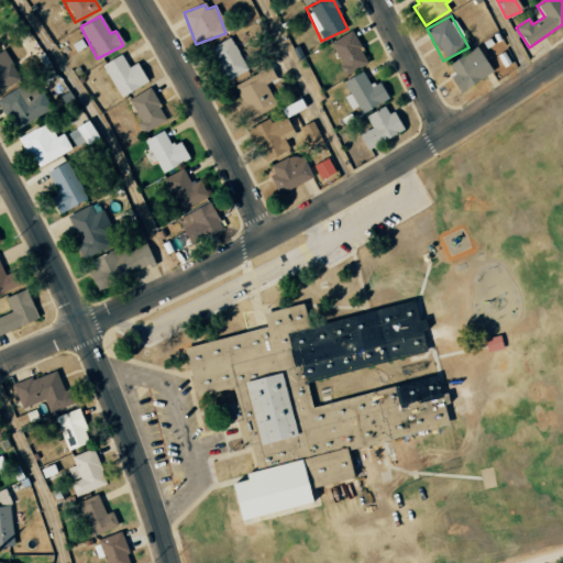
[(343,74),(366,65),(353,31),(330,41),(343,74)]
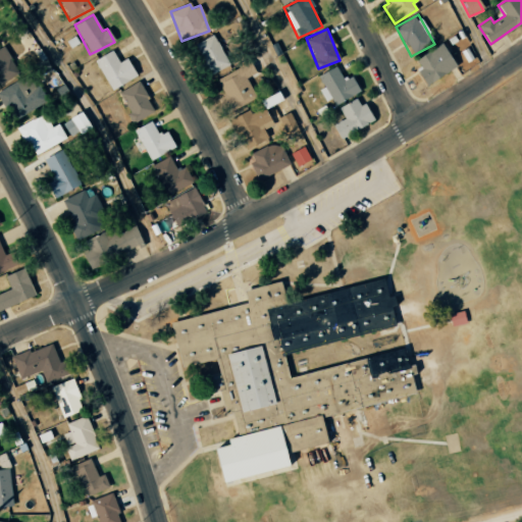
[(193,45),(207,75),(228,66),(213,35),(193,45)]
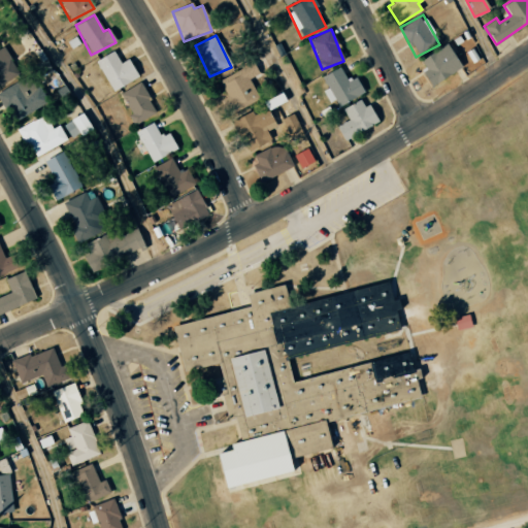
[(0,84),(19,73),(0,42),(0,84)]
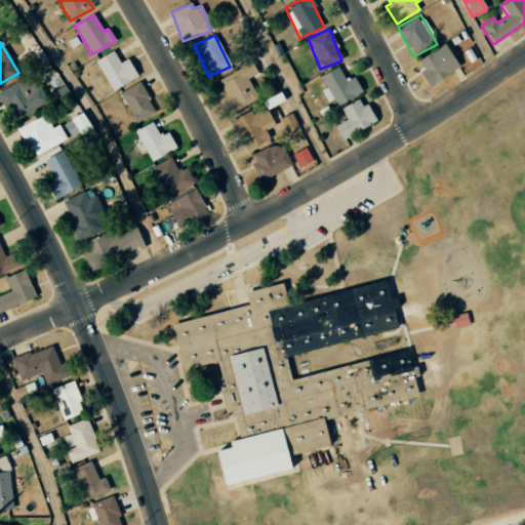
[(415,61),(428,84),(458,69),(446,45),(415,61)]
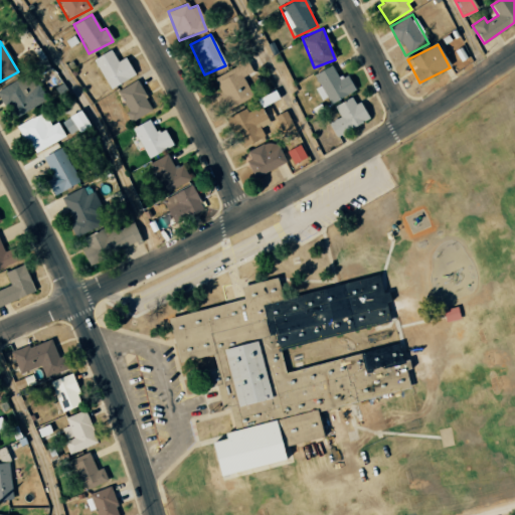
[(126,57),(116,61),(111,50),(94,57),(107,88),(134,76),(126,57)]
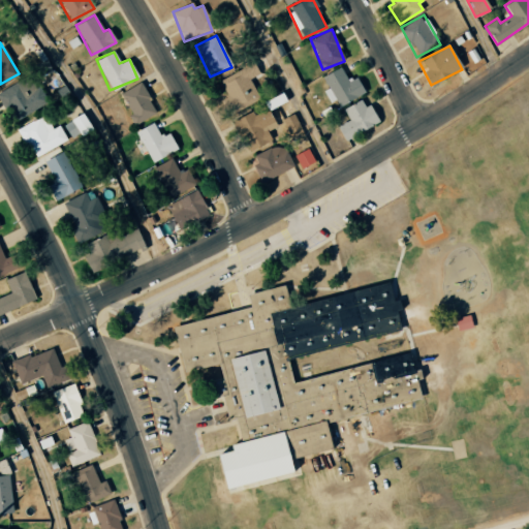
[(347,82),(340,67),(321,76),(328,88),(322,91),(330,103),(335,100),(339,106),(364,93),(355,78),(347,82)]
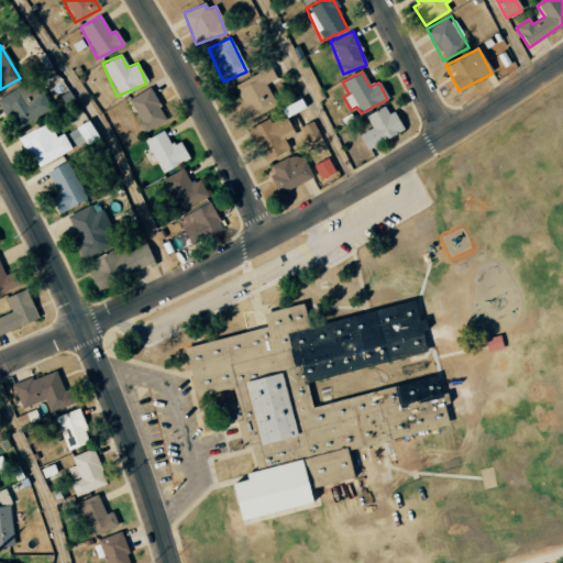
[(53,108),(44,91),(39,94),(32,80),(0,96),(0,103),(13,129),(53,108)]
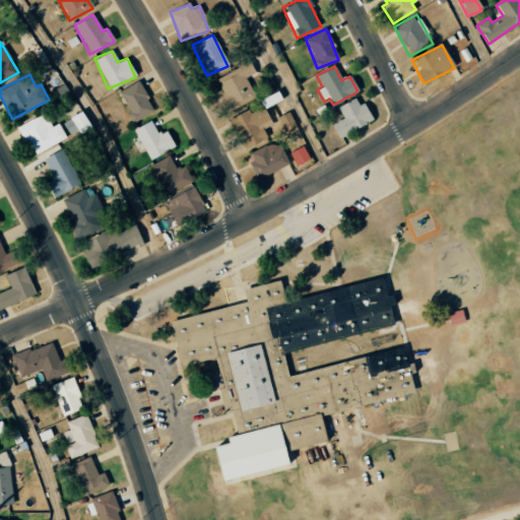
[(118,91),(132,122),(153,112),(139,81),(118,91)]
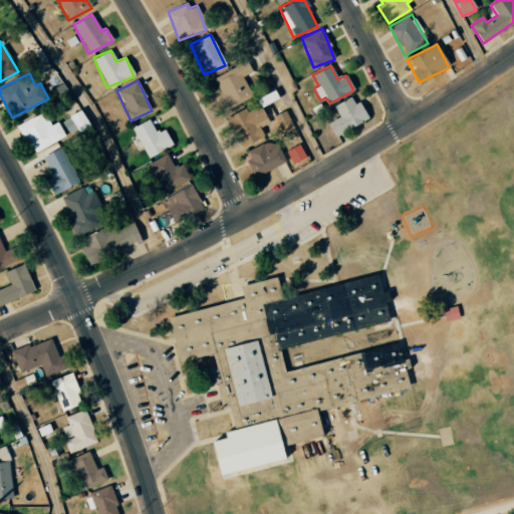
[(364,121),(354,96),(332,105),(338,117),(327,122),(332,135),(364,121)]
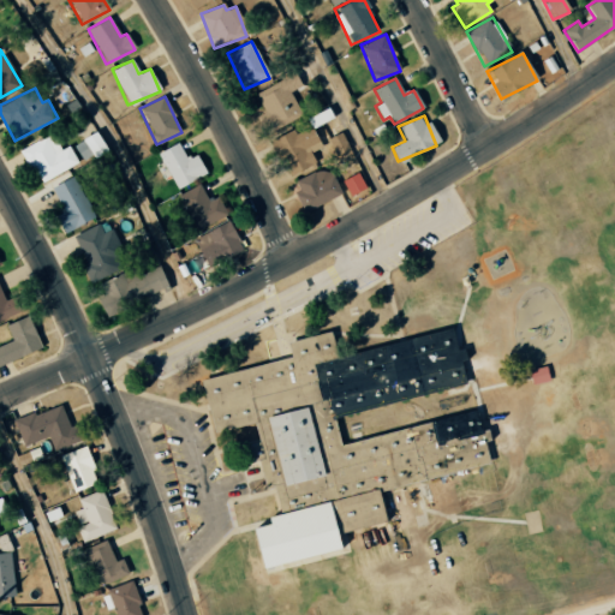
[(293,130),(270,139),(285,175),(315,165),(310,153),(321,148),(312,126),(296,133),(293,130)]
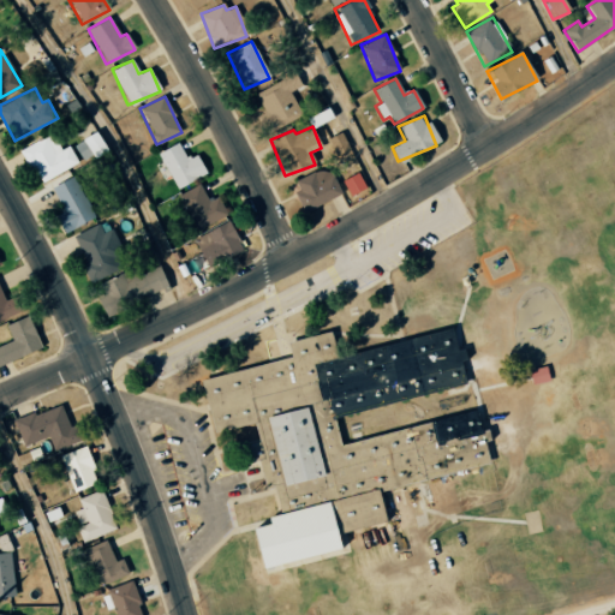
[(73,144),(83,162),(106,150),(96,132),(73,144)]
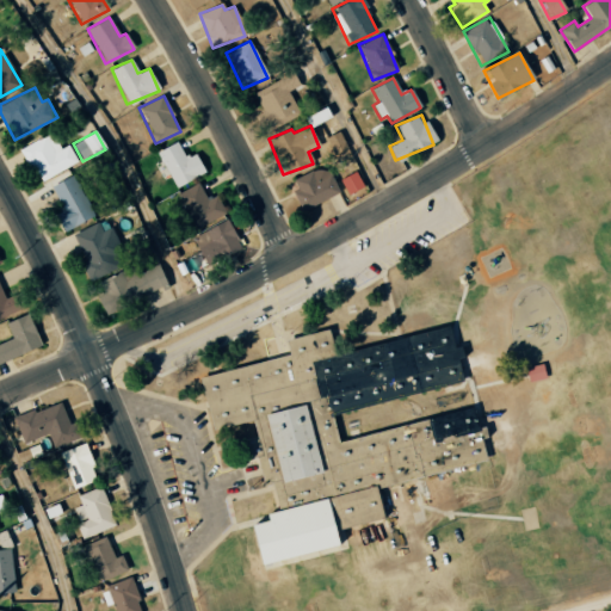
[(326,137),(333,154),(346,149),(339,131),(326,137)]
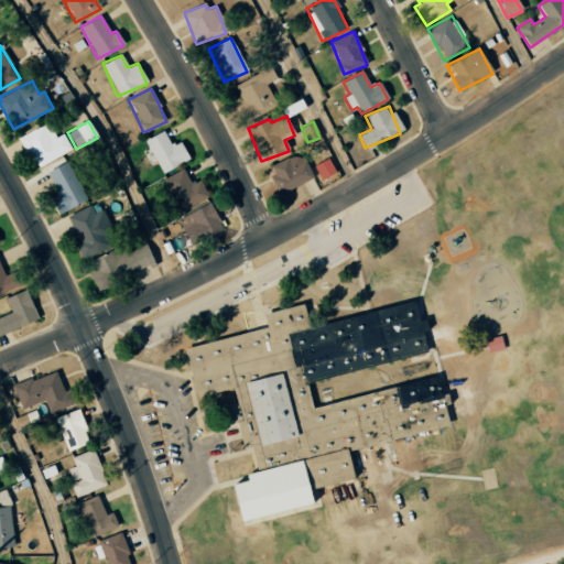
[(64,133),(56,138),(49,122),(20,137),(36,169),(73,150),(64,133)]
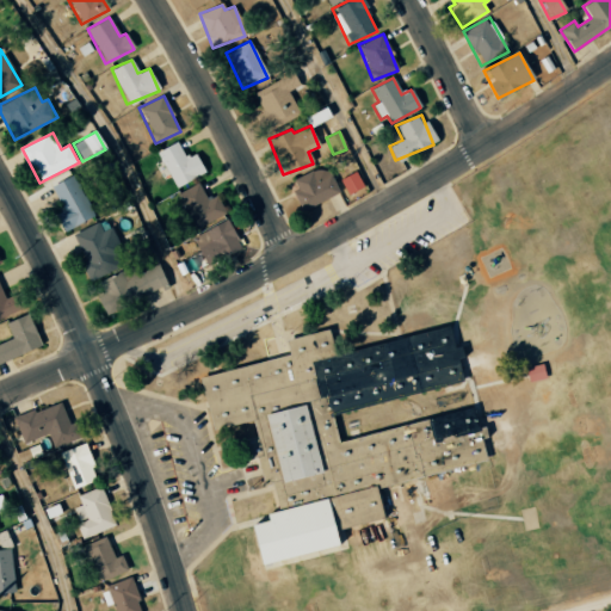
[(174,187),(204,173),(193,153),(185,159),(176,141),(156,152),(174,187)]
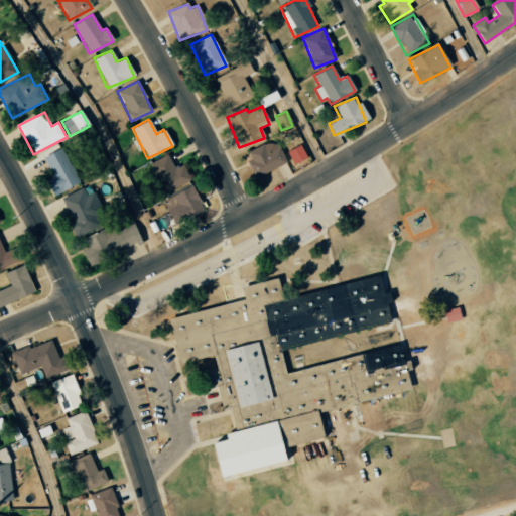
[(255,177),(285,163),(275,140),(244,153),(255,177)]
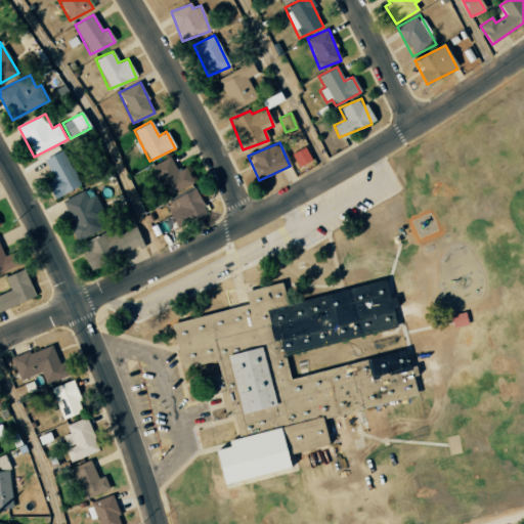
[(291,155),(298,168),(311,161),(304,147),(291,155)]
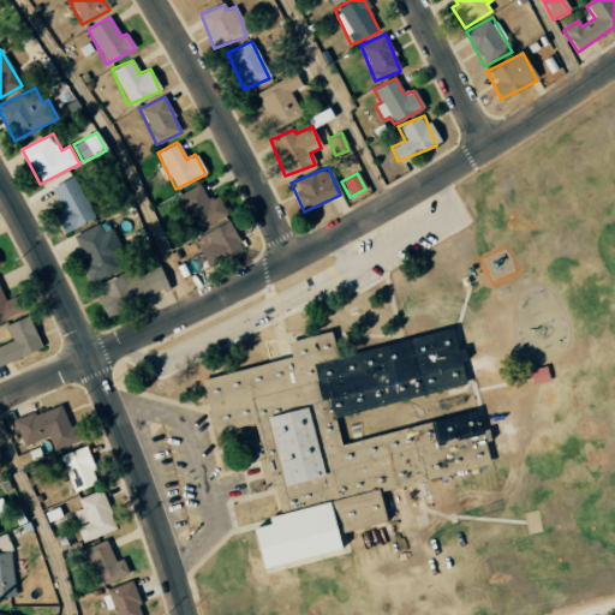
[(52,186),(63,213),(55,215),(63,232),(94,220),(76,177),(52,186)]
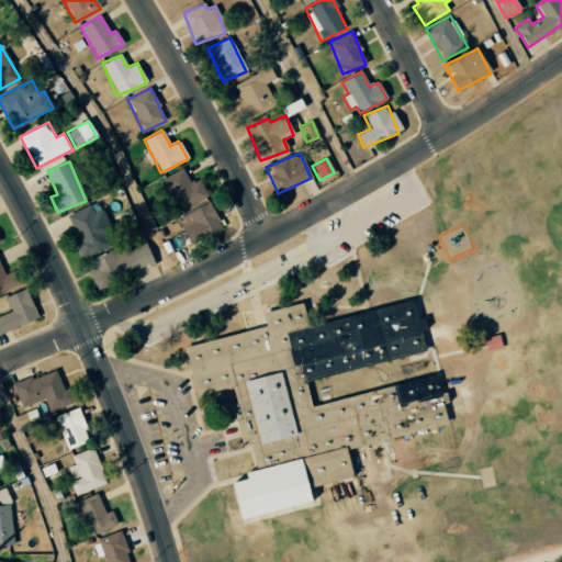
[(199,180),(191,184),(182,168),(161,179),(179,212),(208,195),(199,180)]
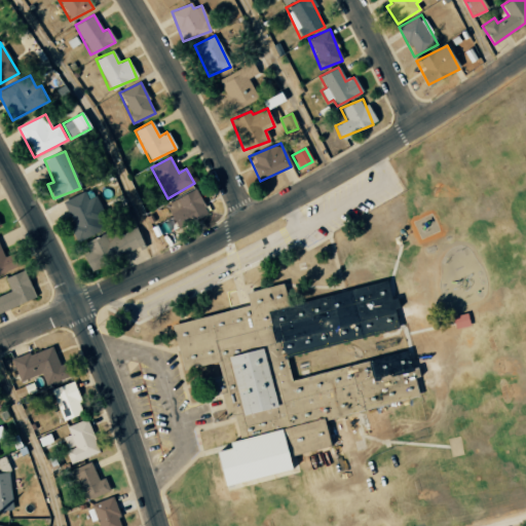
[(178,229),(208,214),(195,189),(164,204),(178,229)]
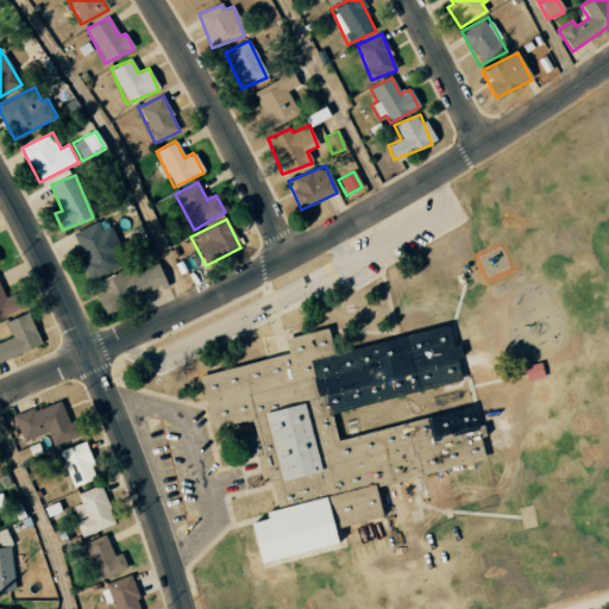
[(90,278),(127,259),(111,226),(101,231),(98,221),(69,236),(90,278)]
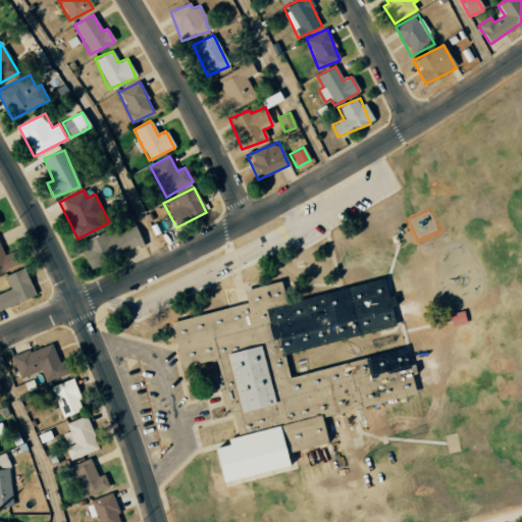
[(89,267),(143,245),(136,226),(118,233),(116,228),(80,245),(89,267)]
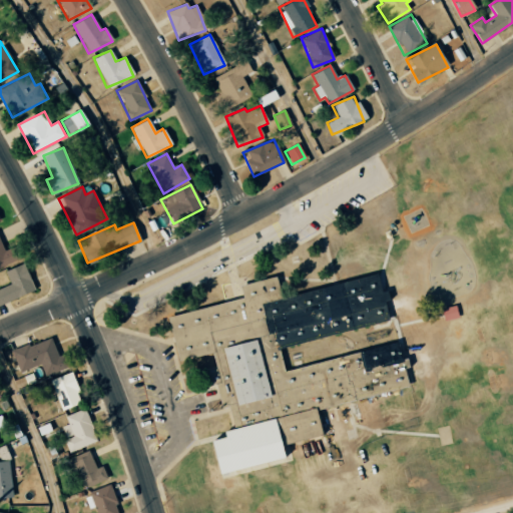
[(0,305),(34,290),(23,264),(4,272),(10,284),(0,288),(0,305)]
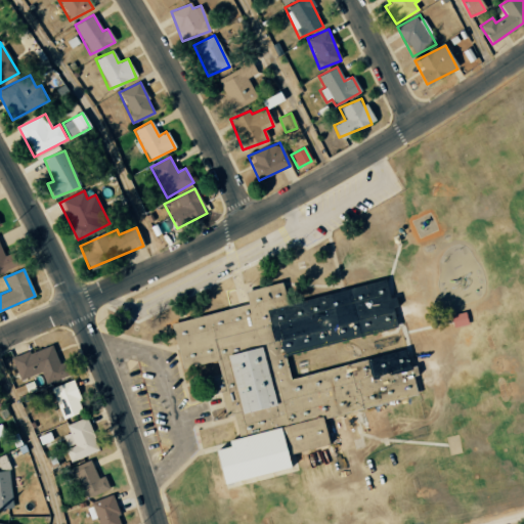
[(171,323),(183,369),(216,361),(220,378),(209,381),(213,395),(221,393),(227,417),(233,415),(239,437),(229,440),(231,446),(217,450),(226,483),(291,466),(288,455),(330,444),(323,419),(419,394),(407,350),(293,380),(287,357),(397,328),(384,278),(288,304),(282,282),(246,293),(248,304),(171,323)]
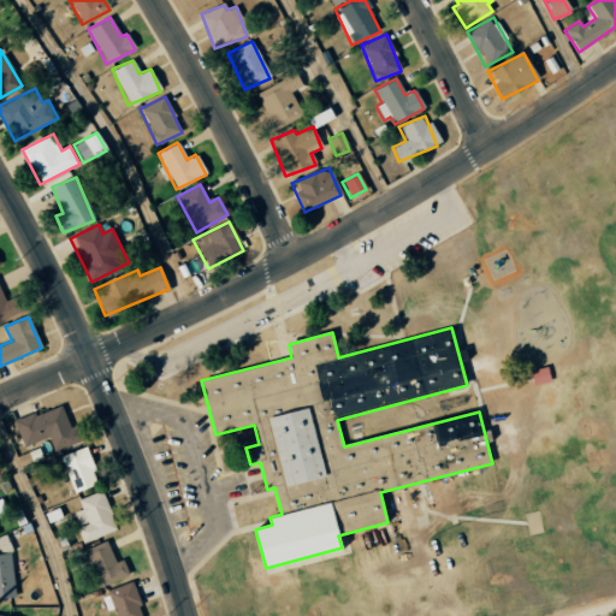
[(549,380),(545,368),(529,373),(533,385),(549,380)]
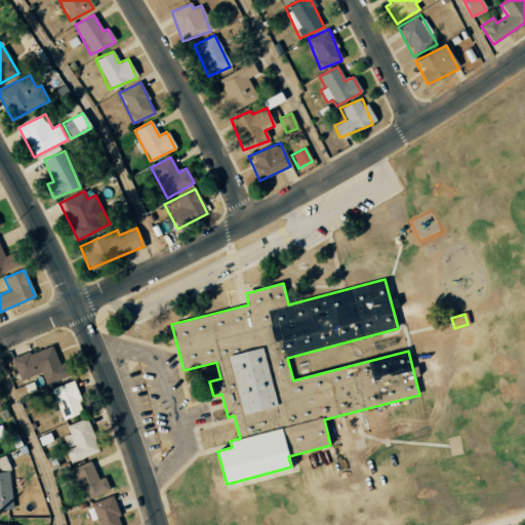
[(70,376),(66,362),(58,364),(52,346),(12,359),(19,380),(42,373),(45,385),(70,376)]
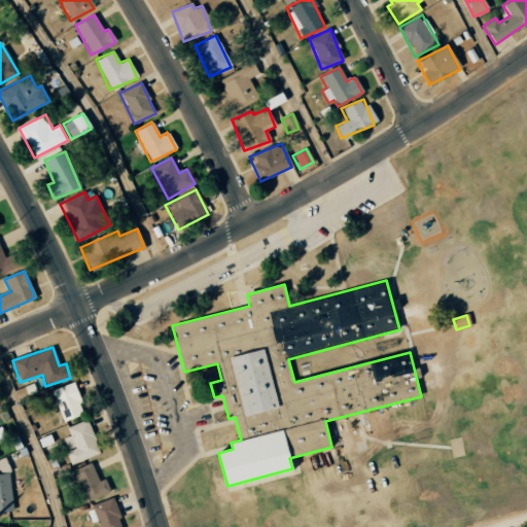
[(72,382),(50,390),(63,421),(83,414),(72,382)]
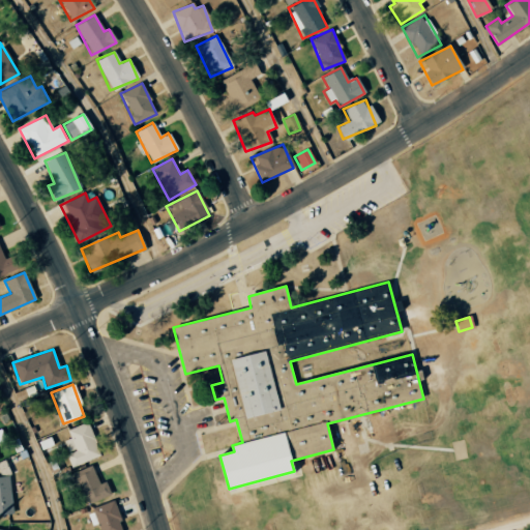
[(367,418),(384,414),(389,434),(373,438),(367,418)]
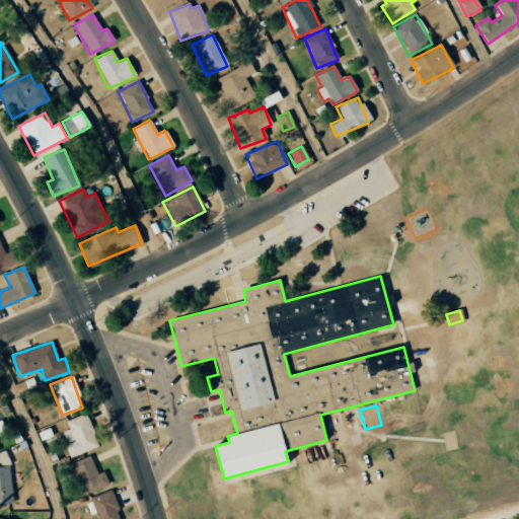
[(97,448),(86,414),(65,420),(68,429),(63,431),(67,444),(65,444),(68,456),(97,448)]
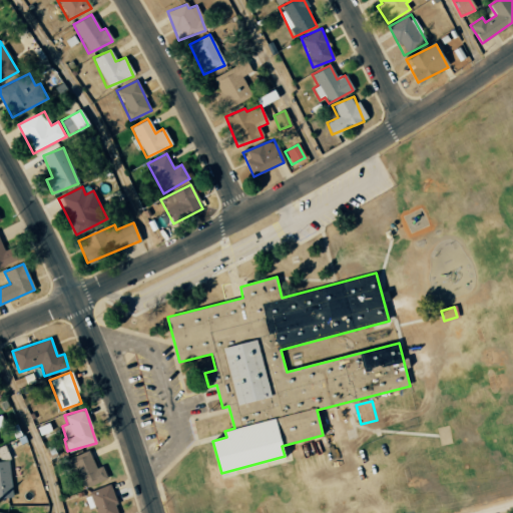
[(325,413),(341,409),(346,428),(330,432),(325,413)]
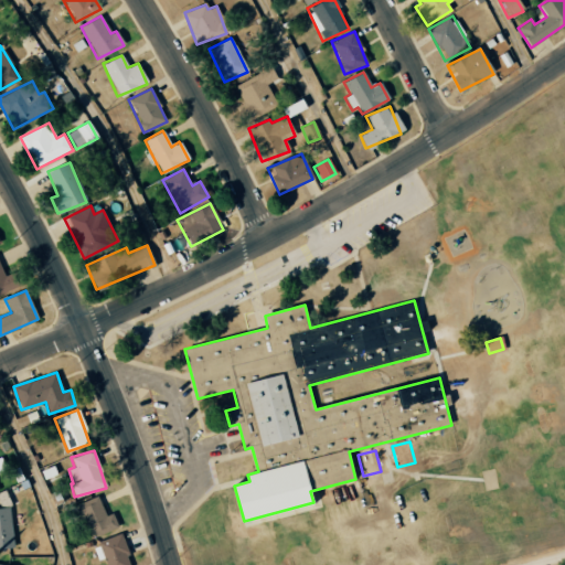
[(366,482),(382,478),(387,500),(372,504),(366,482)]
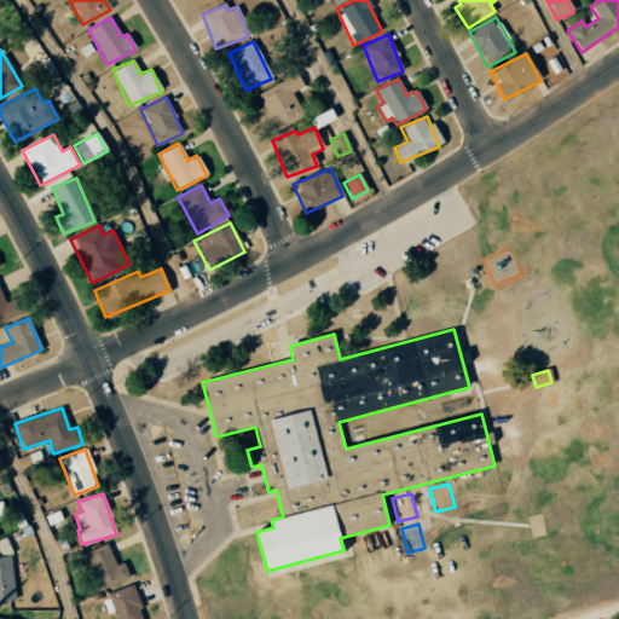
[(0,548),(1,556),(0,556),(0,600),(16,599),(9,538),(0,539),(0,548)]
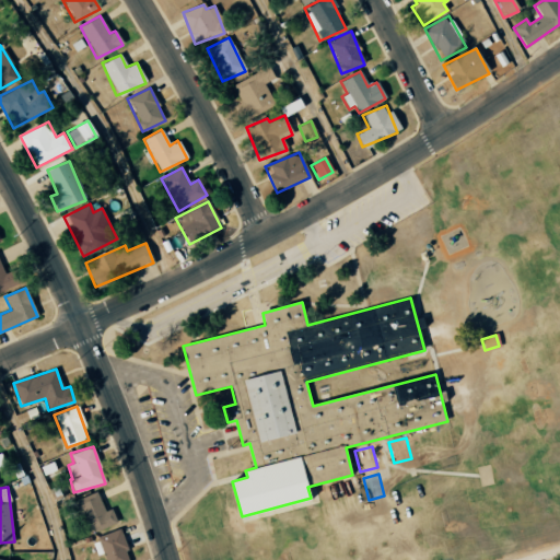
[(112,508),(104,511),(97,492),(76,500),(86,534),(117,523),(112,508)]
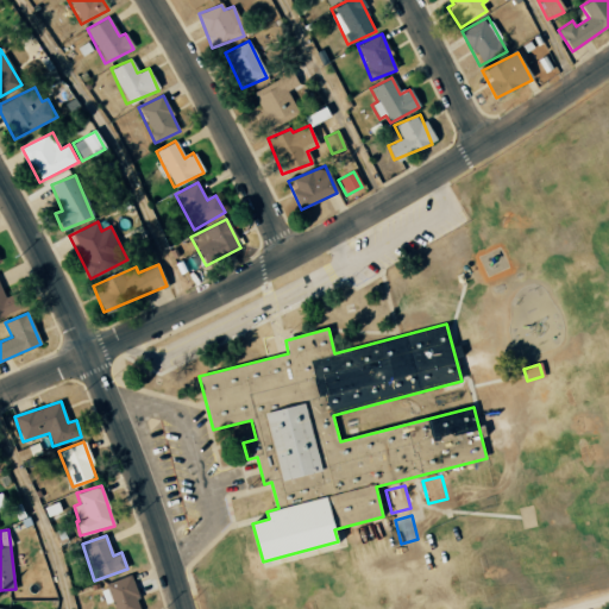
[(100,586),(105,604),(112,602),(113,608),(140,608),(131,577),(100,586)]
